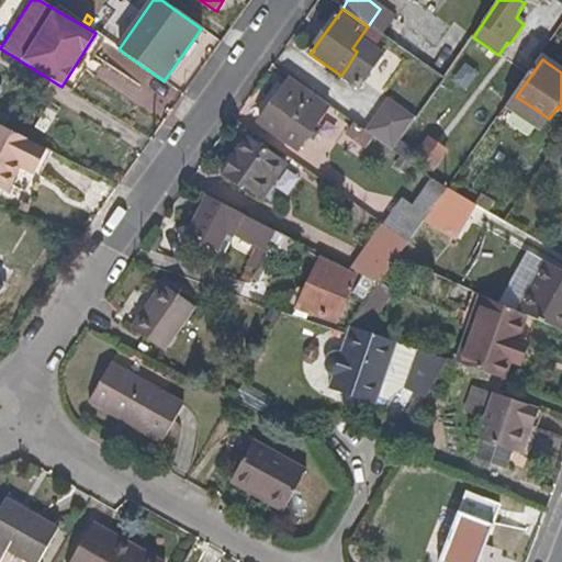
[(298,150),(329,108),(292,80),(259,124),(298,150)]
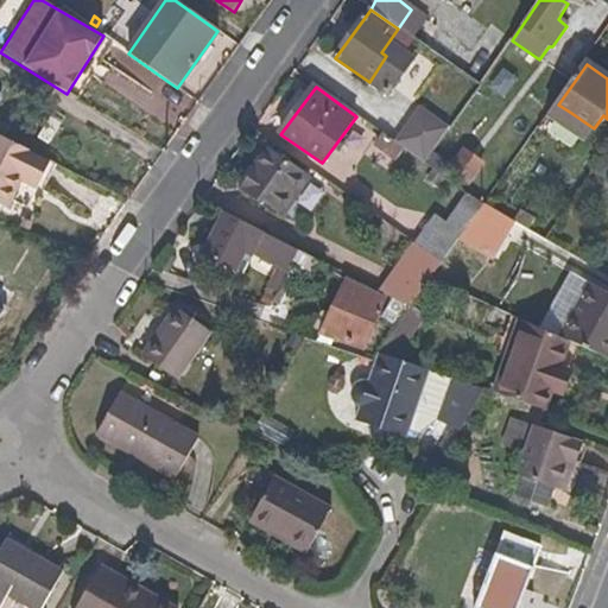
[(568,120),(571,113),(558,105),(556,102),(548,115),(564,126),(568,120)]
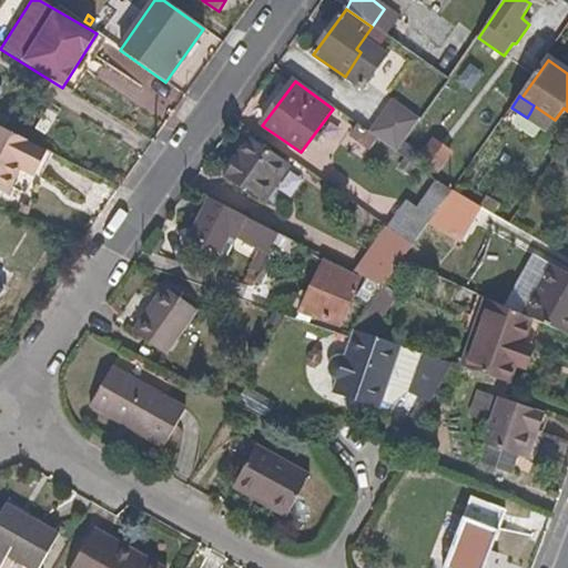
[(406,144),(421,122),(393,102),(374,128),(371,134),(375,139),(397,153),(397,154),(406,144)]
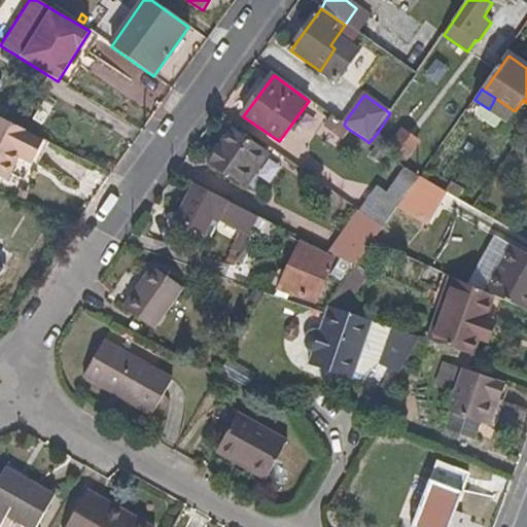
[(515,111),(495,98),(492,104),(512,116),(515,111)]
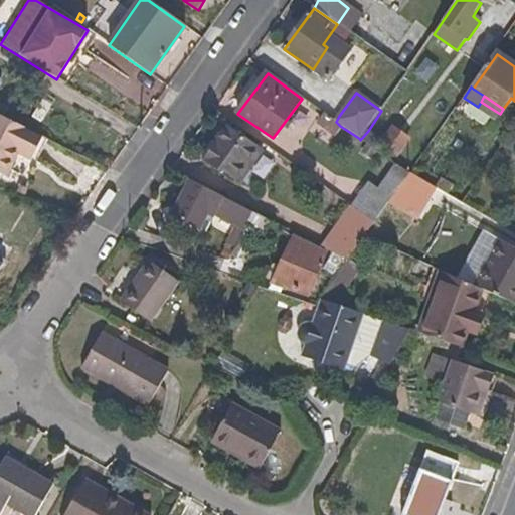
[(340,126),(336,122),(324,115),(320,122),(336,133),(340,126)]
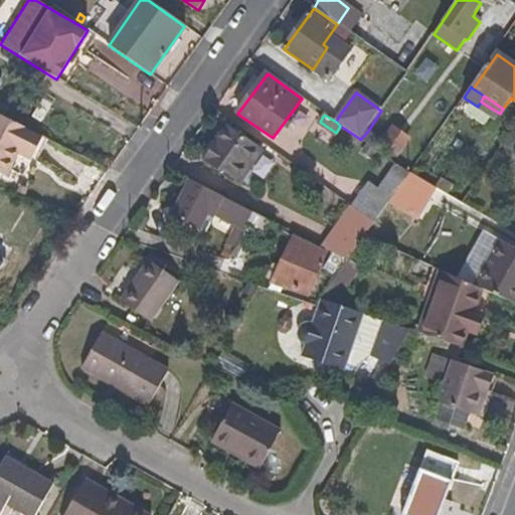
[(0,174),(18,183),(33,155),(42,137),(0,116),(0,174)]
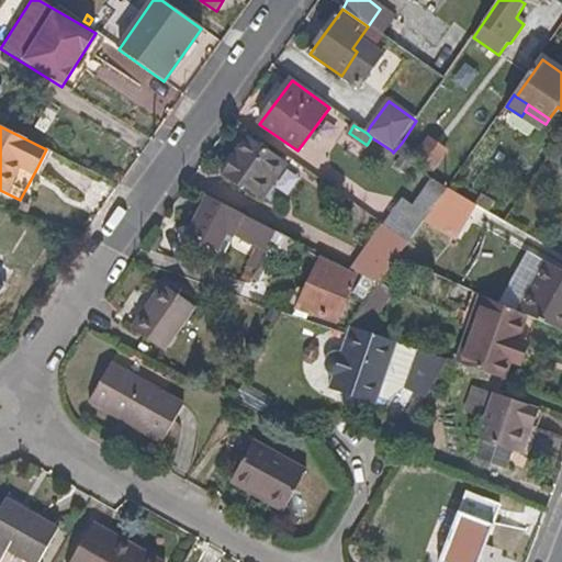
[(263,199),(288,165),(249,137),(222,177),(239,189),(242,187),(257,197),(263,199)]
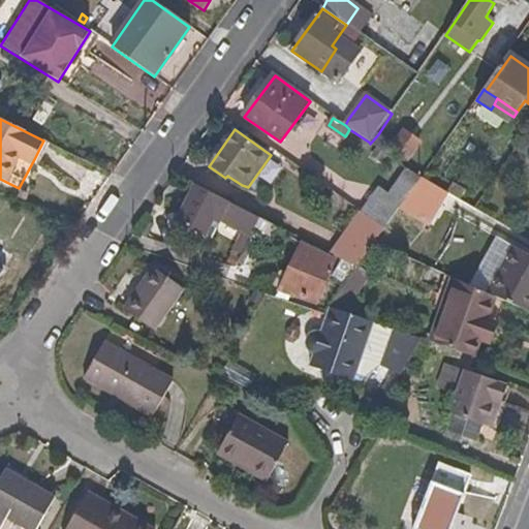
[(408,160),(421,142),(404,130),(394,146),(392,149),(408,160)]
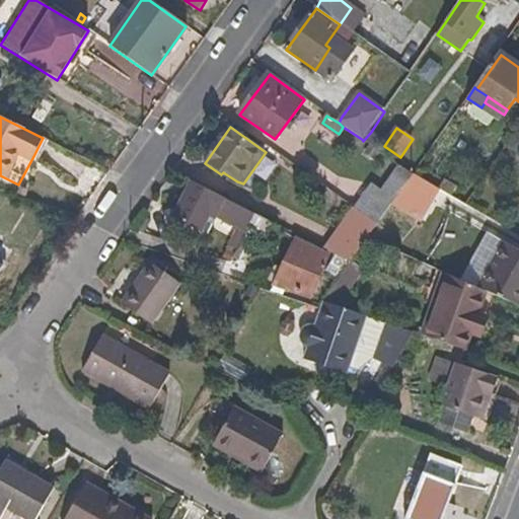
[(384,146),(386,143),(371,132),(363,141),(380,153),(384,146)]
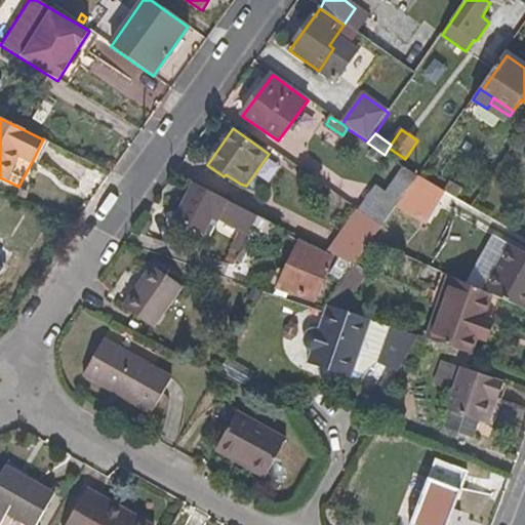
[(524,157),(524,155),(524,133),(513,150),(524,157)]
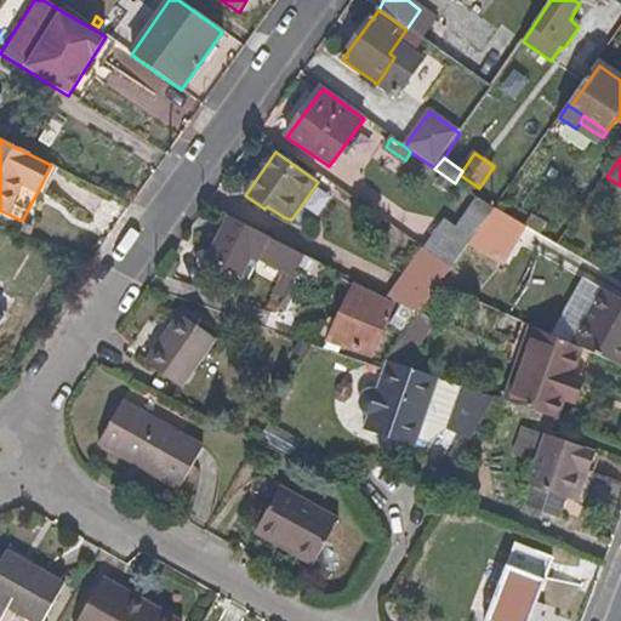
[(47,191),(58,169),(51,165),(40,187),(47,191)]
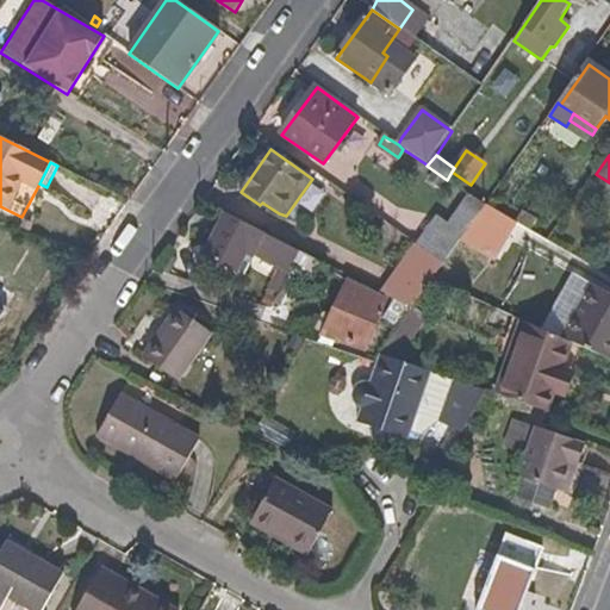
[(443,265),(474,224),(485,206),(471,197),(450,225),(439,218),(418,247),(443,265)]
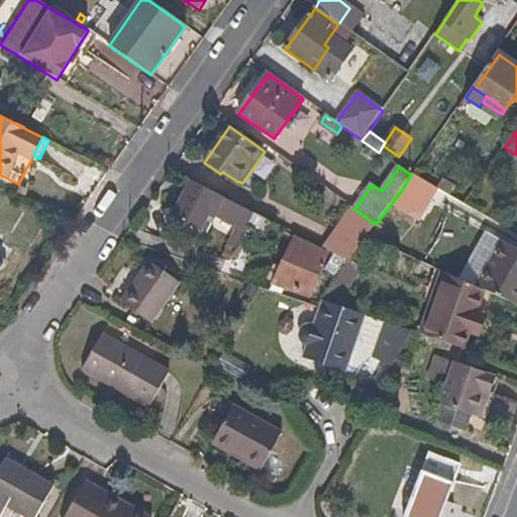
[(431,208),(439,191),(411,175),(402,190),(431,208)]
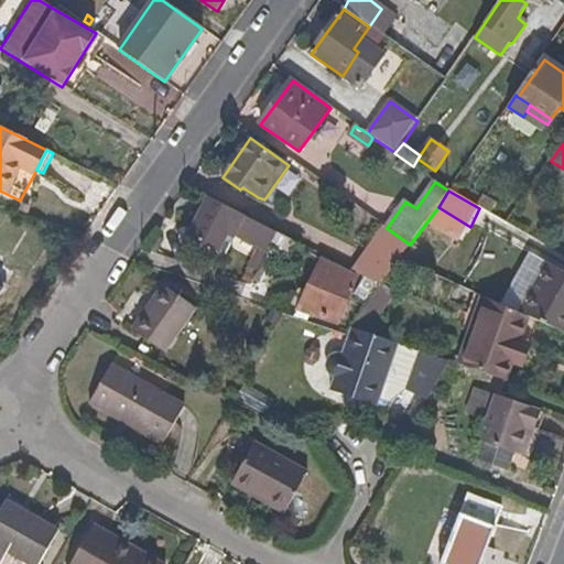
[(236,236),(246,218),(205,198),(184,238),(217,255),(226,238),(234,240),(236,236)]
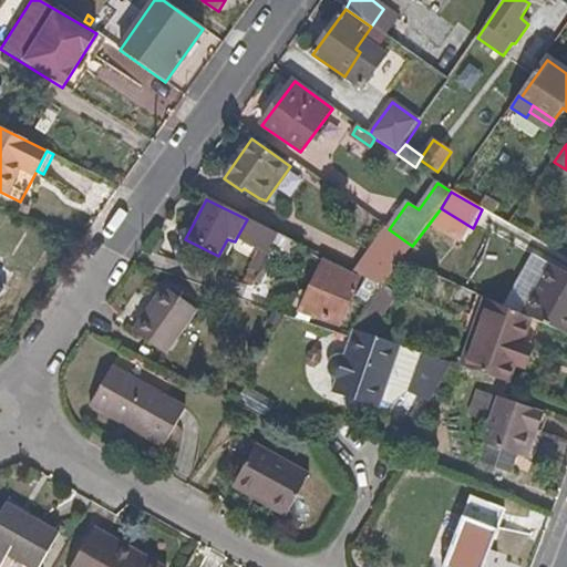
[(271,251),(279,235),(247,219),(237,237),(244,240),(264,251),(269,254),(271,251)]
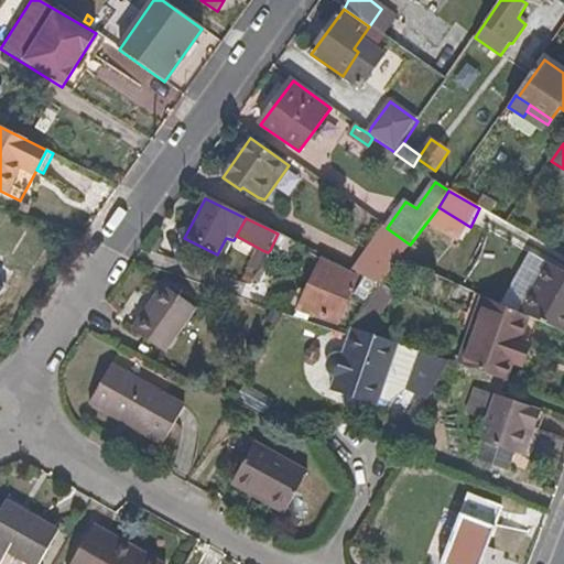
[(381,286),(399,261),(410,245),(387,228),(356,273),(368,280),(381,286)]
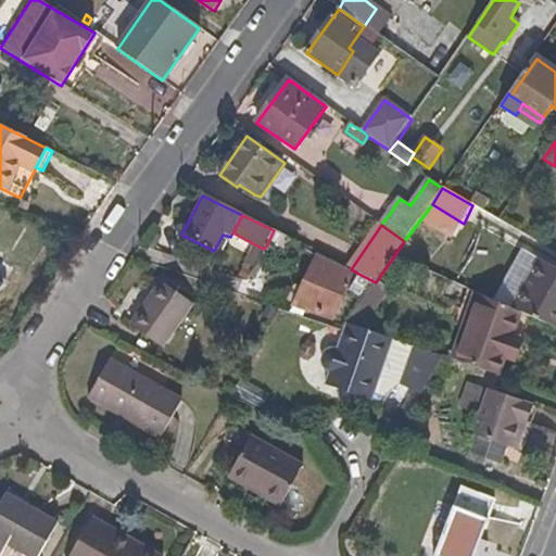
[(286,256),(292,240),(274,230),(266,247),(286,256)]
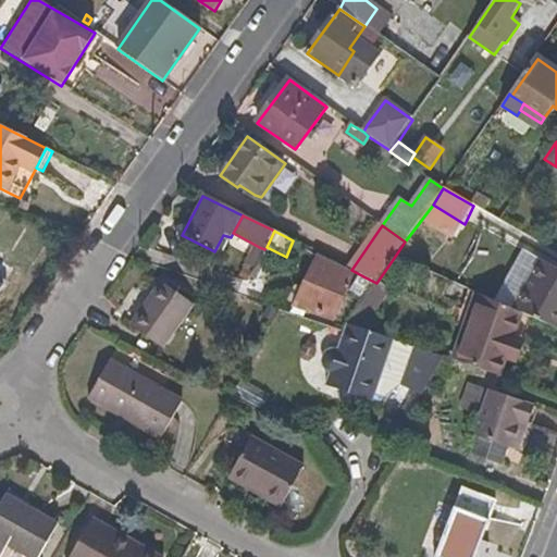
[(255,270),(264,249),(259,247),(250,267),(255,270)]
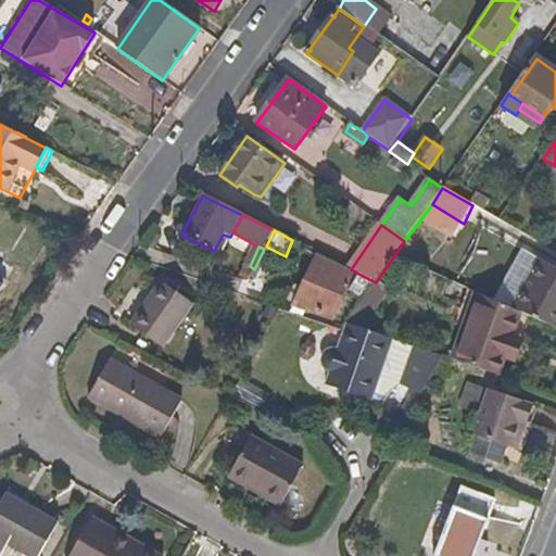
[(331,318),(350,278),(316,261),(297,303),(331,318)]
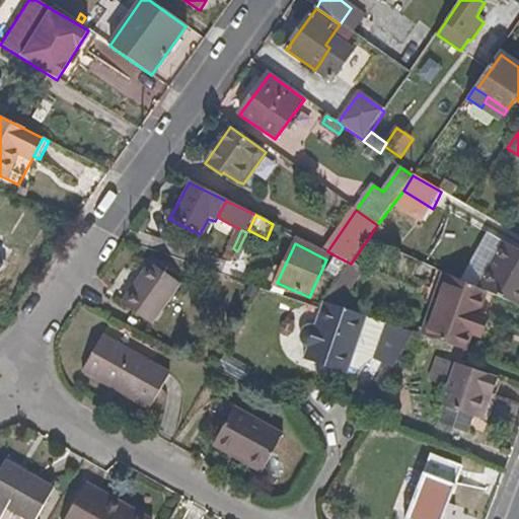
[(518,253),(505,245),(479,290),(488,294),(518,307),(518,253)]
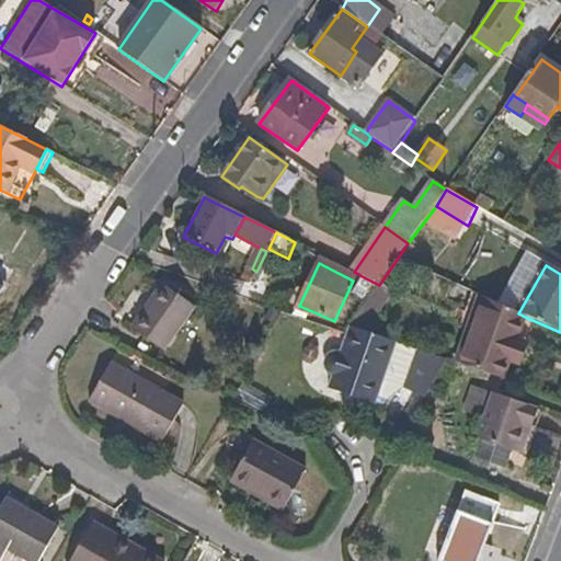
[(367,301),(379,285),(366,278),(357,297),(367,301)]
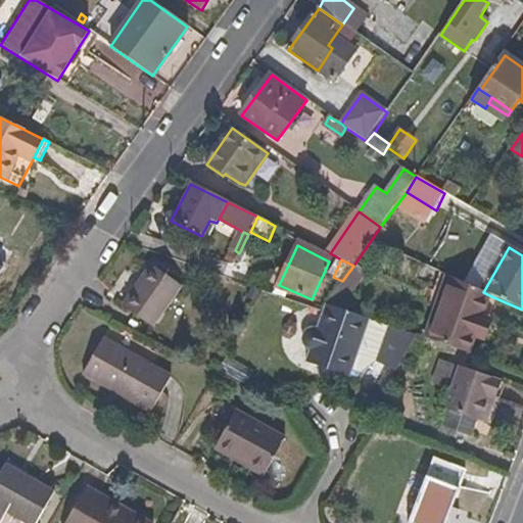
[(150,329),(180,288),(149,267),(121,305),(150,329)]
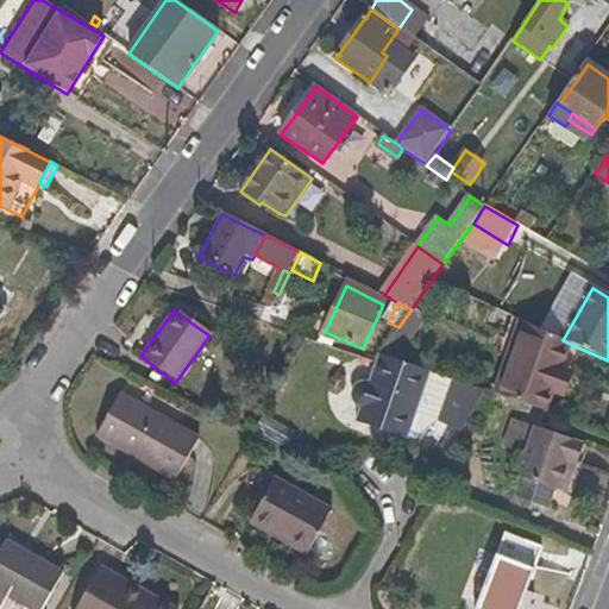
[(564,371),(570,352),(572,345),(563,340),(527,324),(514,360),(502,396),(546,413),(554,393),(562,395),(569,374),(564,371)]
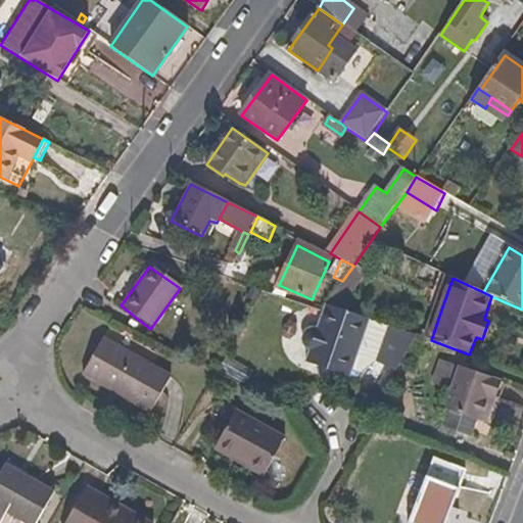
[(493,323),(498,306),(489,302),(484,319),(488,321),(493,323)]
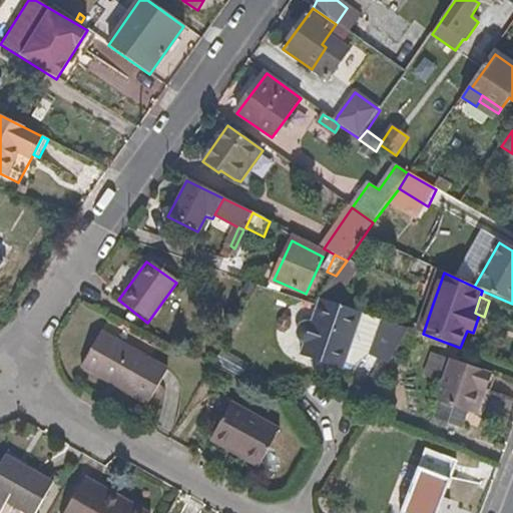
[(361,353),(373,318),(325,301),(319,300),(314,305),(309,324),(304,325),(300,327),(297,330),(295,335),(296,339),(298,343),(301,346),(298,357),(339,370),(341,363),(349,365),(361,353)]
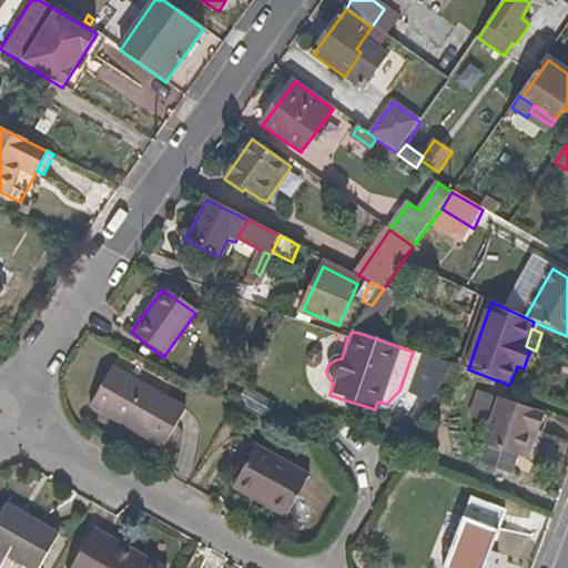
[(163,450),(184,412),(127,381),(105,418),(163,450)]
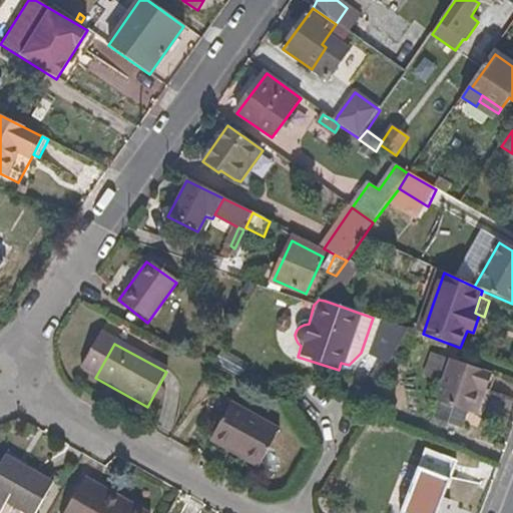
[(459,426),(466,409),(477,413),(493,373),(448,357),(442,375),(447,376),(439,400),(433,417),(459,426)]
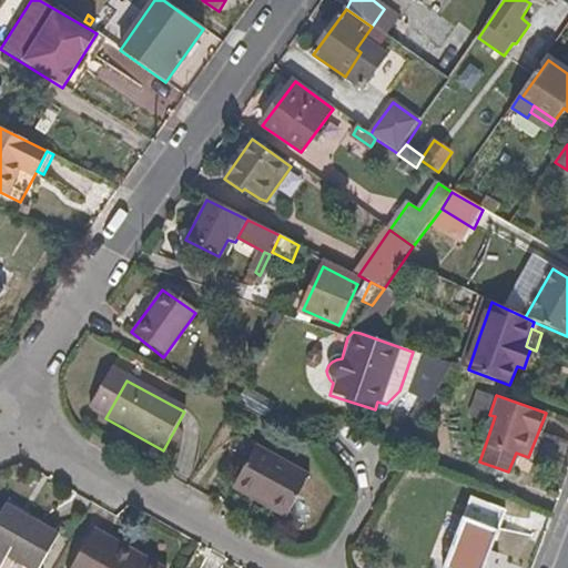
[(486,443),(495,416),(489,415),(480,440),(486,443)]
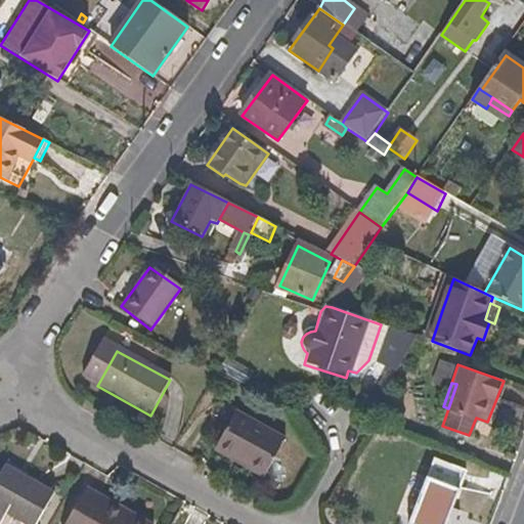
[(281,442),(232,413),(214,446),(246,464),(243,470),(261,480),(281,442)]
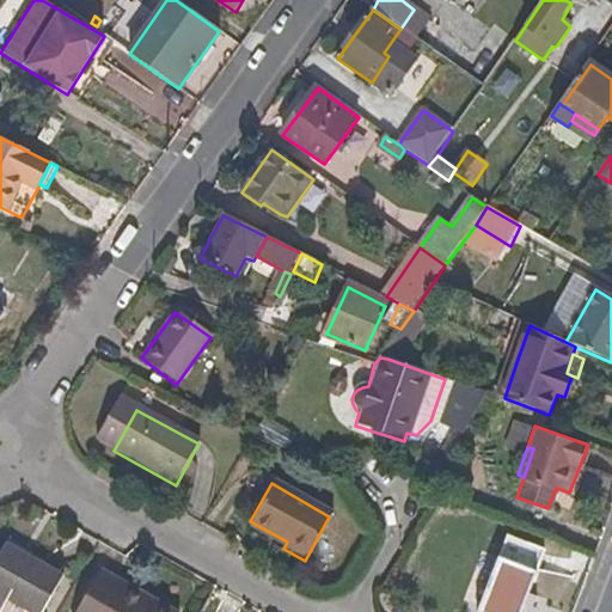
[(287,542),(250,521),(246,527),(283,549),(287,542)]
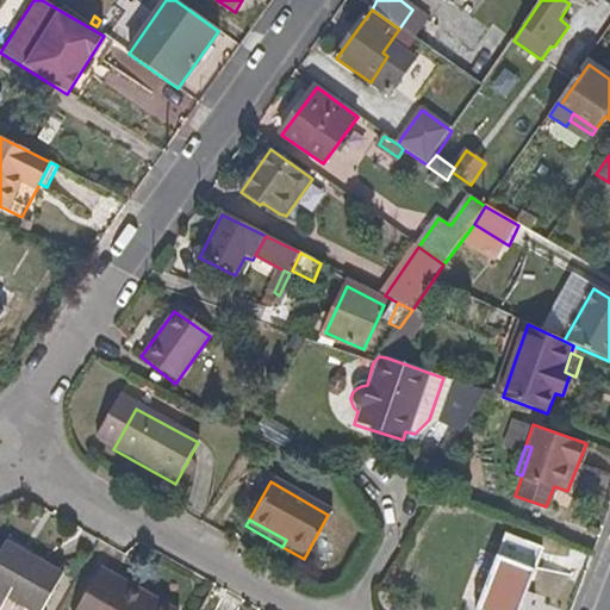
[(25,609),(39,609),(58,576),(4,545),(0,552),(0,603),(4,597),(25,609)]
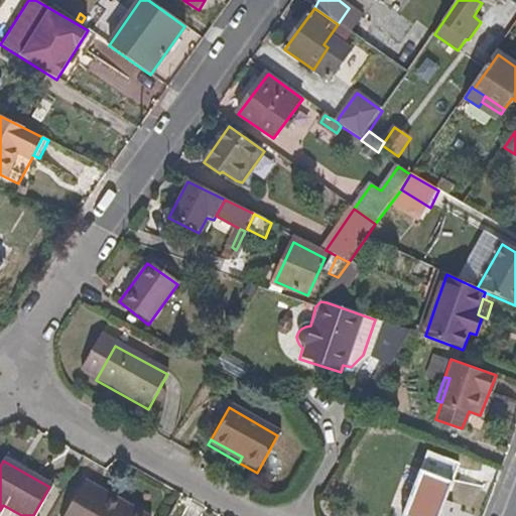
[(436,515),(449,484),(417,473),(401,515),(436,515)]
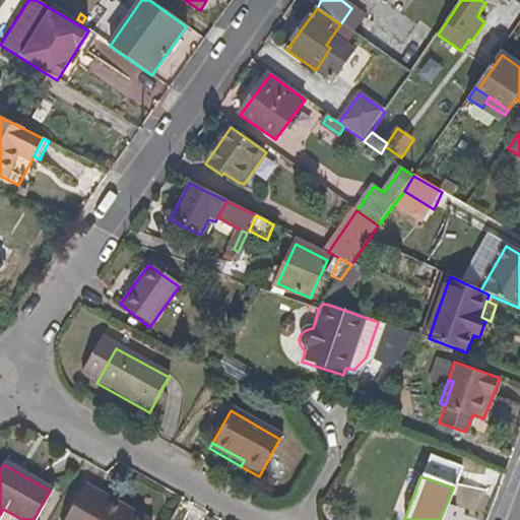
[(141,519),(83,486),(63,519),(141,519)]
